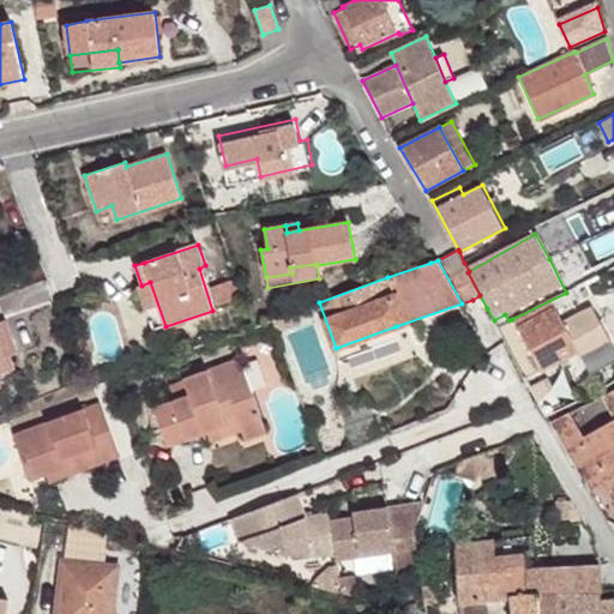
[(151,331),(166,326),(150,282),(142,286),(137,287),(151,331)]
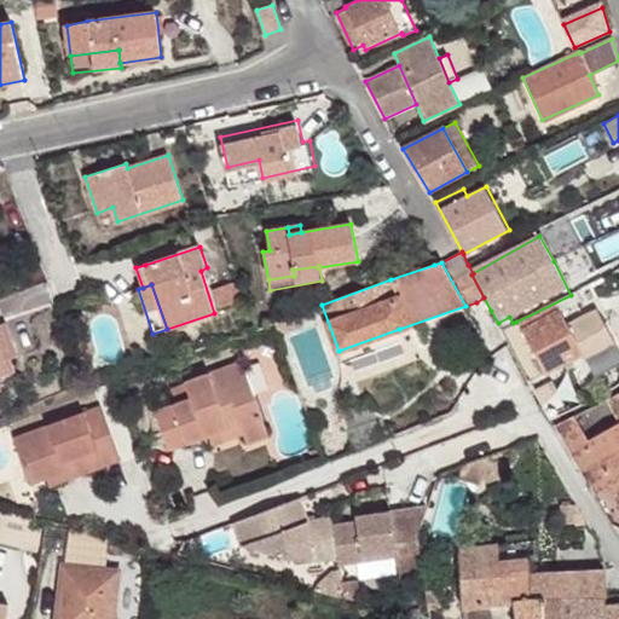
[(578,291),(571,295),(516,322),(547,375),(583,354),(586,360),(617,345),(597,310),(567,325),(560,312),(582,300),(578,291)]
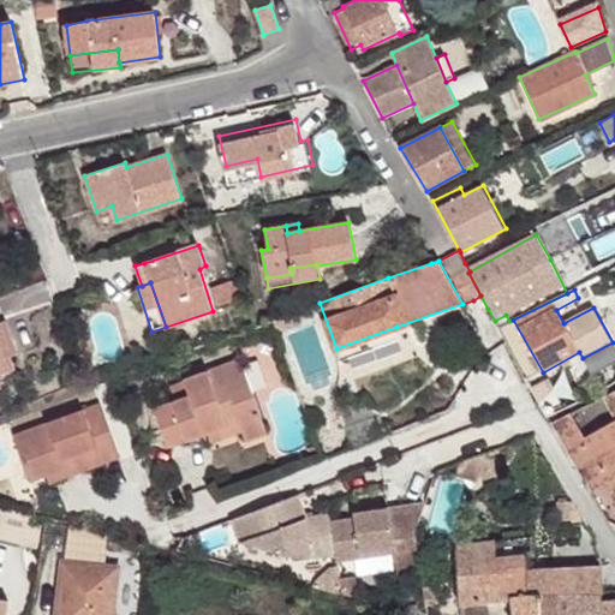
[(481,312),(488,309),(481,296),(473,300),(481,312)]
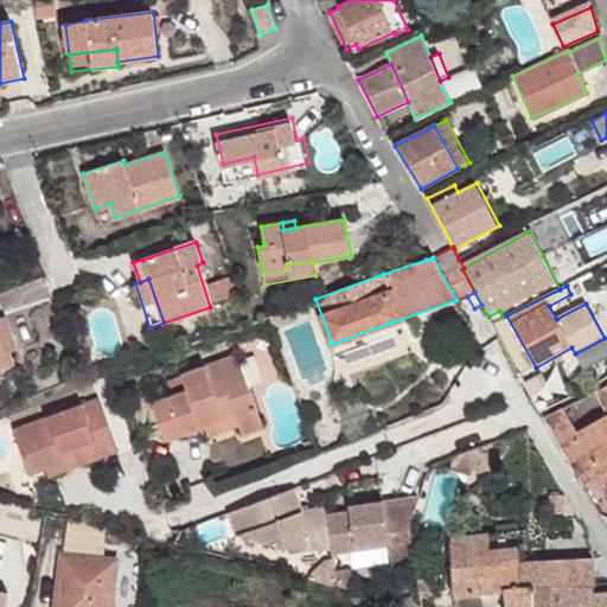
[(0,370),(14,365),(10,352),(6,343),(13,340),(4,318),(0,318),(0,370)]
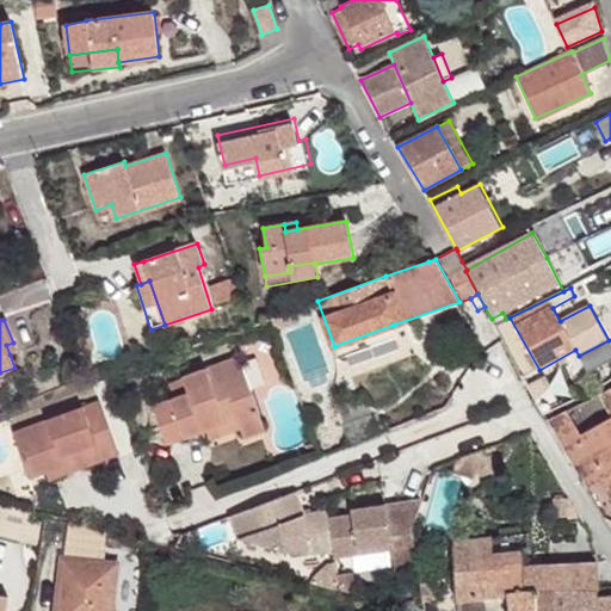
[(394,325),(334,346),(338,358),(397,337),(394,325)]
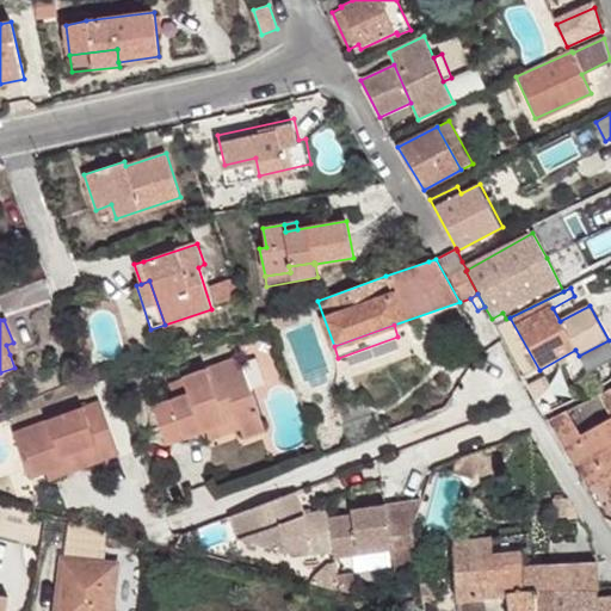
[(13,343),(6,345),(10,355),(17,352),(13,343)]
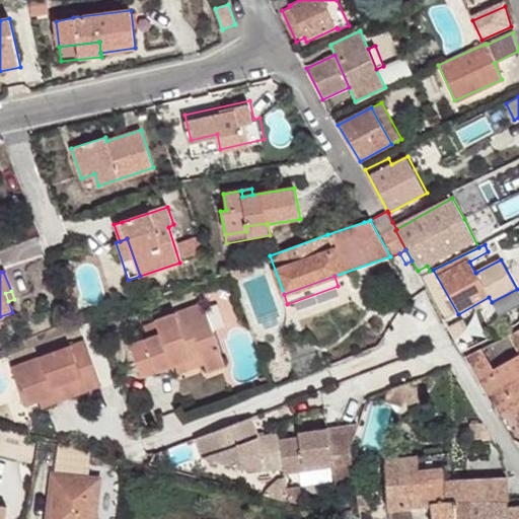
[(148,338),(129,345),(141,379),(202,357),(208,373),(226,367),(203,303),(154,320),(155,321),(143,326),(148,338)]
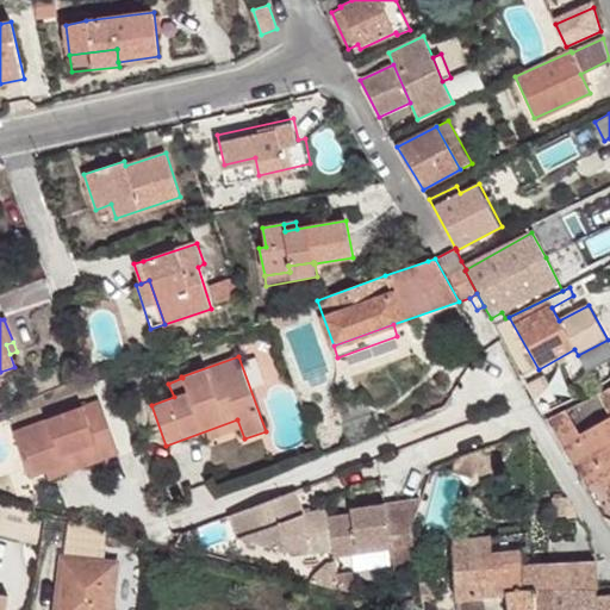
[(609,386),(546,419),(586,489),(602,479),(609,474),(609,386)]
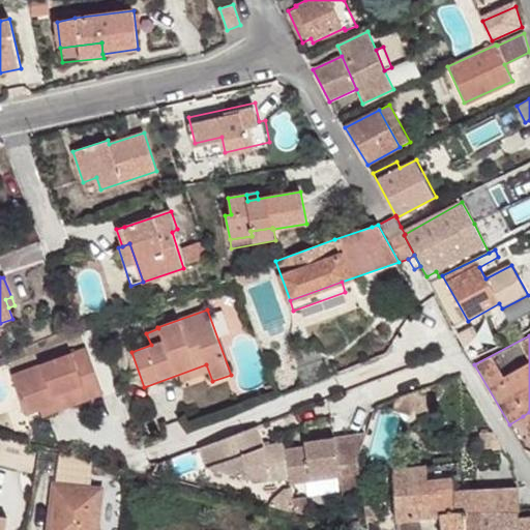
[(87,348),(11,376),(26,415),(40,411),(56,405),(53,399),(84,387),(86,393),(101,387),(87,348)]
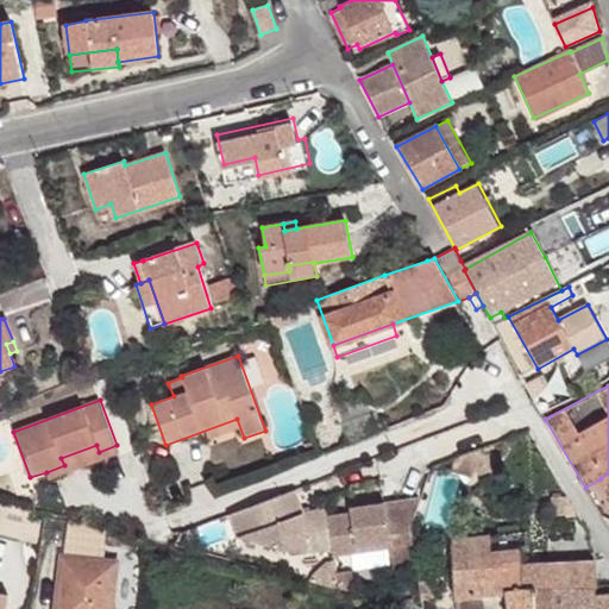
[(313,443),(305,445),(308,453),(316,451),(313,443)]
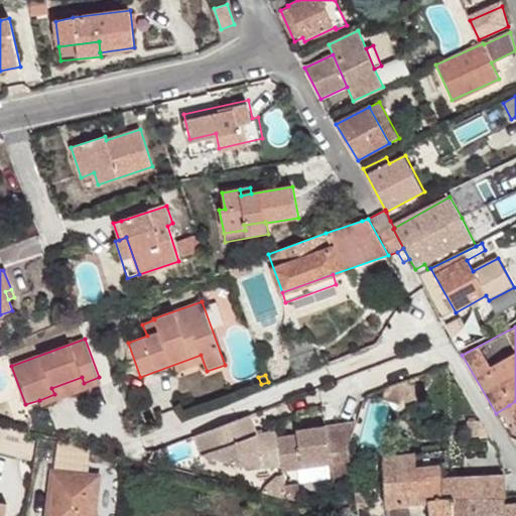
[(51,388),(54,394),(39,400),(41,407),(101,385),(99,377),(84,383),(82,377),(51,388)]
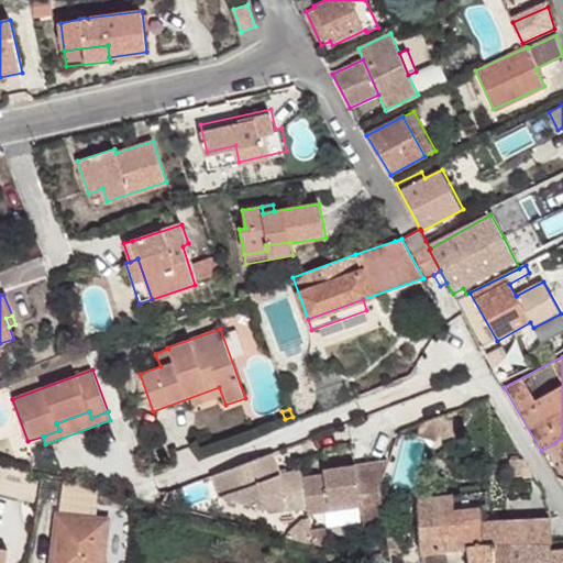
[(443,417),(420,424),(421,435),(438,438),(438,435),(444,433),(446,439),(455,434),(454,431),(460,429),(453,412),(443,417)]
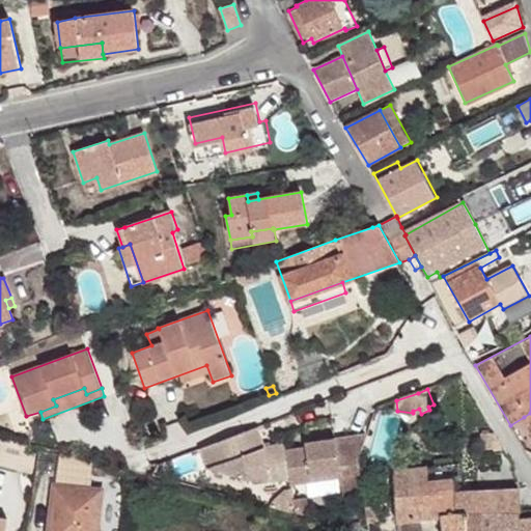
[(257,427),(200,448),(207,469),(254,481),(270,478),(270,481),(289,478),(290,484),(342,478),(362,476),(361,460),(368,435),(305,443),(306,449),(286,451),(285,444),(264,447),(257,427)]
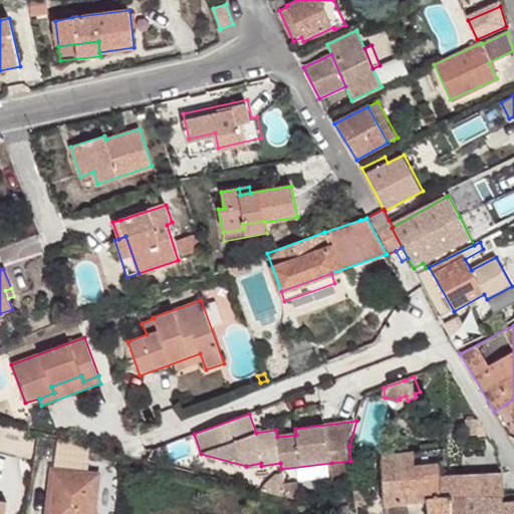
[(56,458),(73,460),(71,472),(80,472),(81,465),(89,465),(90,448),(57,440),(56,458)]
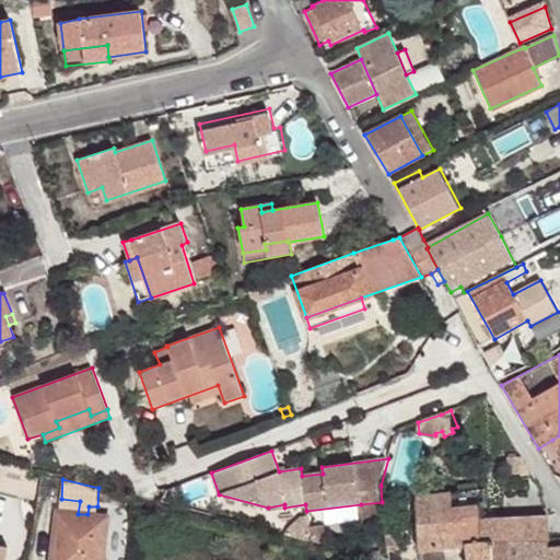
[(477,490),(417,498),(420,550),(444,547),(466,545),(466,543),(491,540),(549,539),(548,517),(479,521),(478,506),(477,490)]
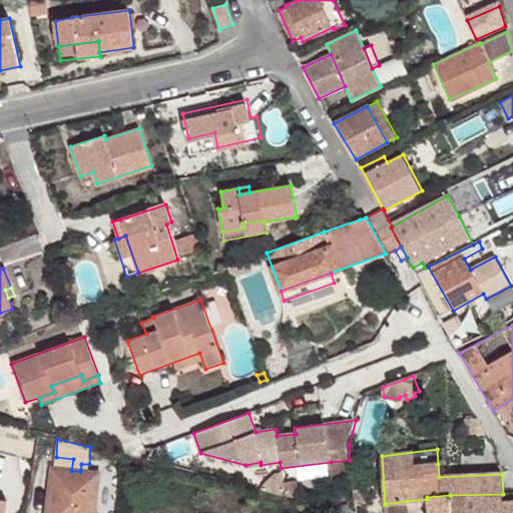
[(52,468),(47,512),(93,512),(98,473),(88,472),(89,464),(81,464),(80,471),(71,471),(73,459),(56,457),(54,469),(52,468)]
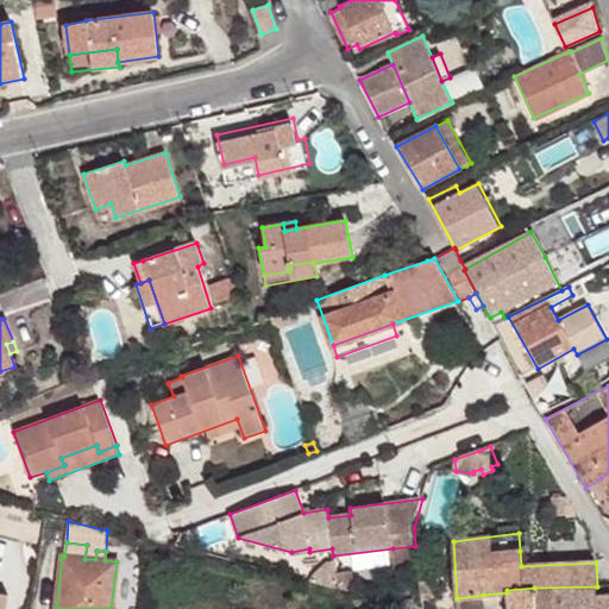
[(415,546),(393,548),(395,565),(419,563),(415,546)]
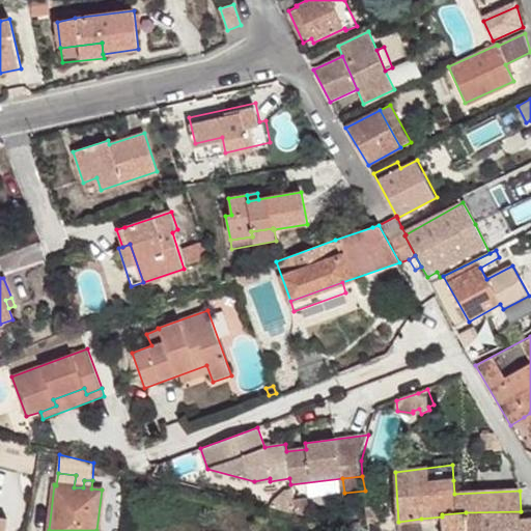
[(273,503),(272,506),(283,510),(291,512),(294,503),(292,499),(291,490),(285,492),(273,503)]
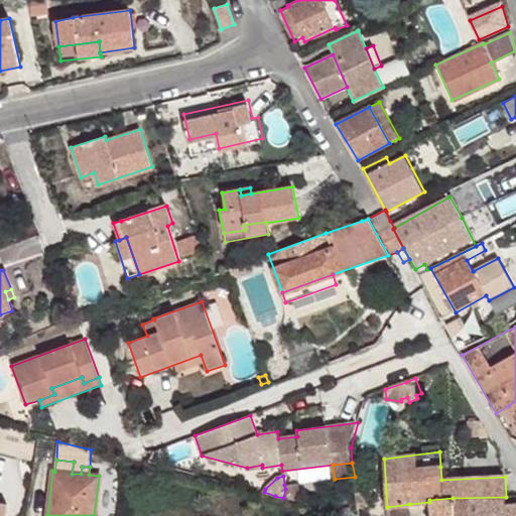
[(294,484),(284,485),(285,489),(286,498),(296,501),(294,484)]
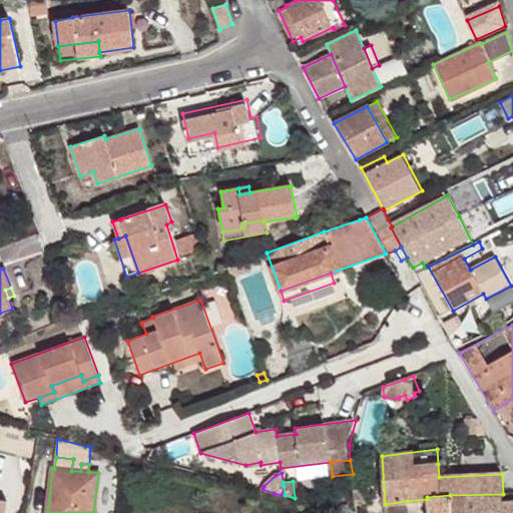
[(356,505),(364,504),(362,489),(355,490),(356,505)]
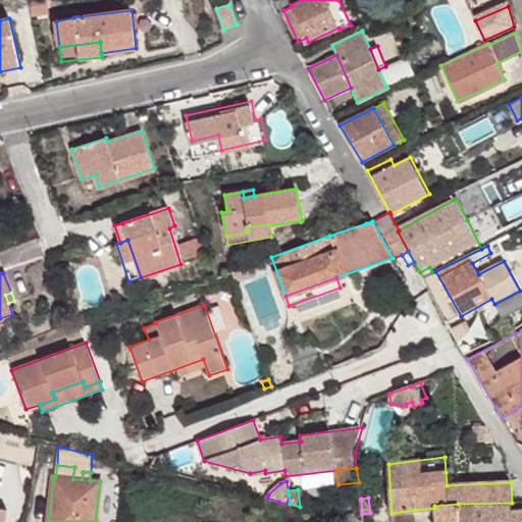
[(472,506),(472,521),(521,521),(521,510),(509,512),(510,505),(472,506)]
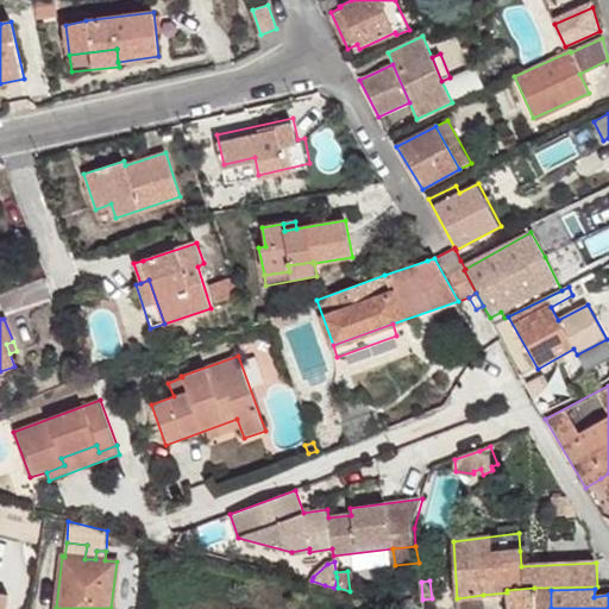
[(551,608),(551,590),(534,590),(507,592),(508,608),(551,608)]
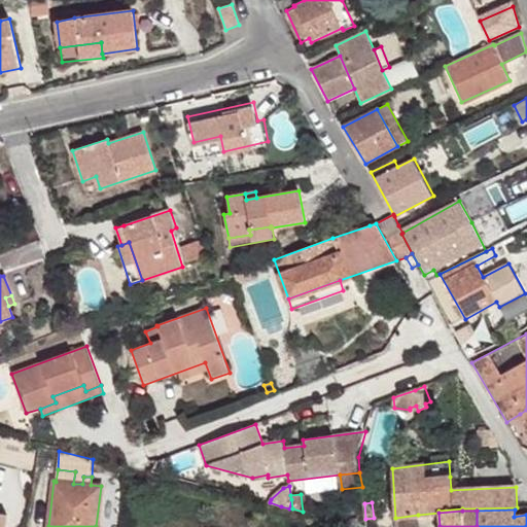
[(395,518),(395,526),(419,526),(418,515),(395,518)]
